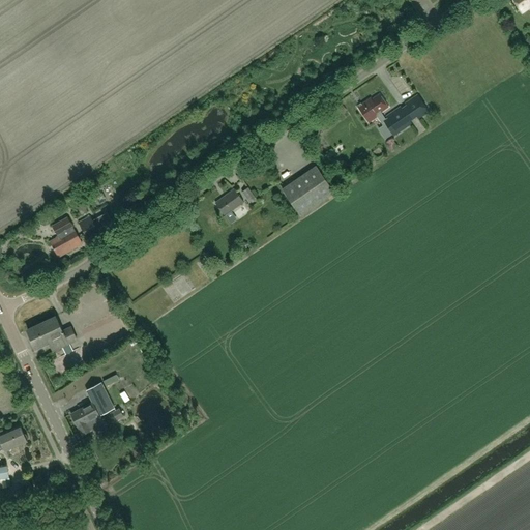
[(529,0),(512,0),(522,12),(529,6),(529,0)]
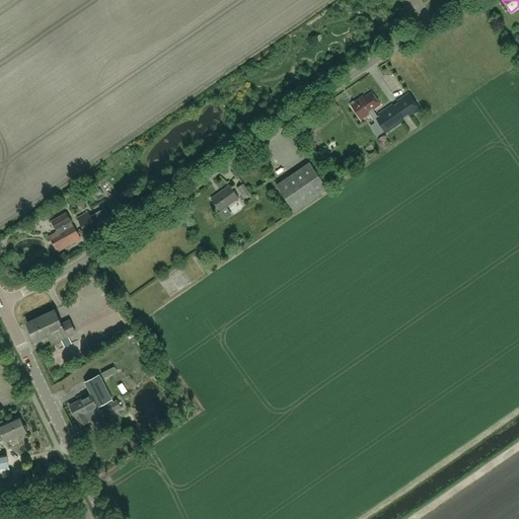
[(362,95),(350,104),(360,120),(369,114),(368,113),(380,104),(371,91),(363,97),(362,95)]
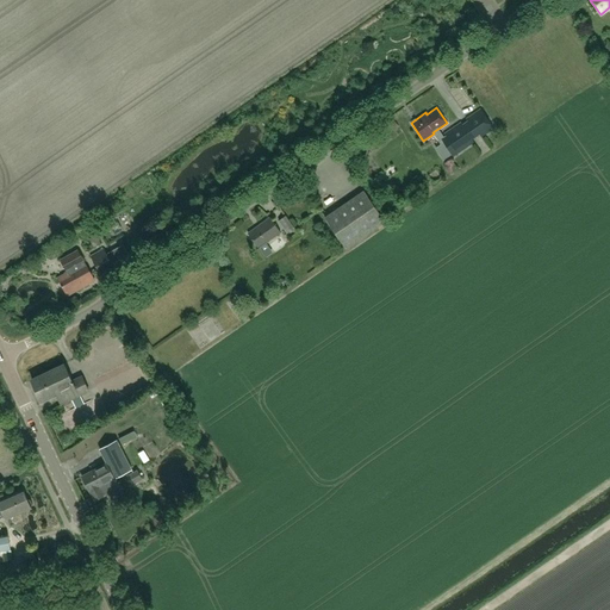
[(480,110),(440,137),(454,156),(473,142),(472,139),(479,135),(481,137),(493,129),(480,110)]
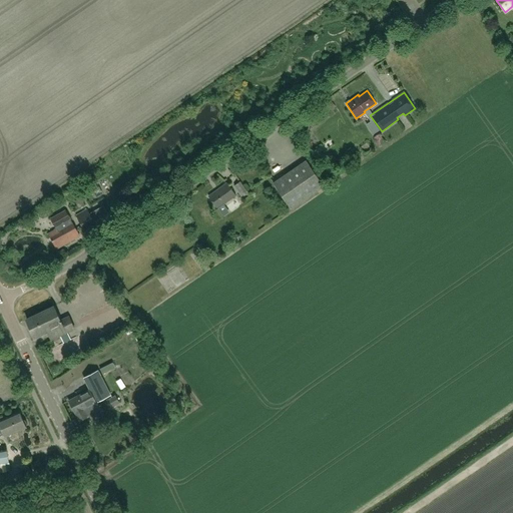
[(322,149),(335,142),(332,138),(320,144),(322,149)]
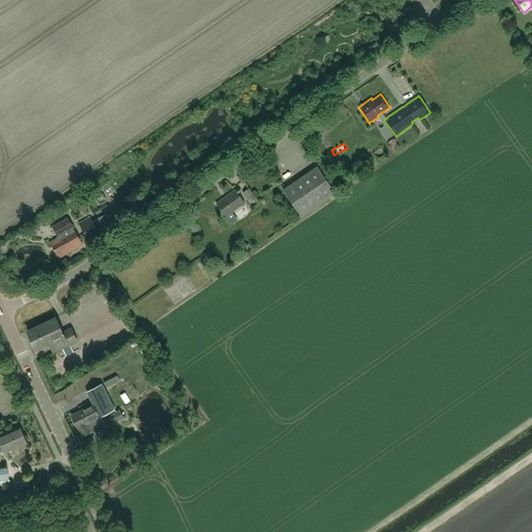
[(318,166),(283,190),(301,216),(336,192),(318,166)]
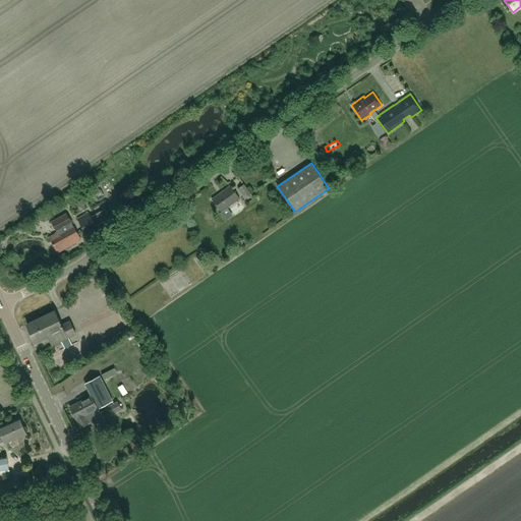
[(251,194),(243,184),(237,188),(244,199),(251,194)]
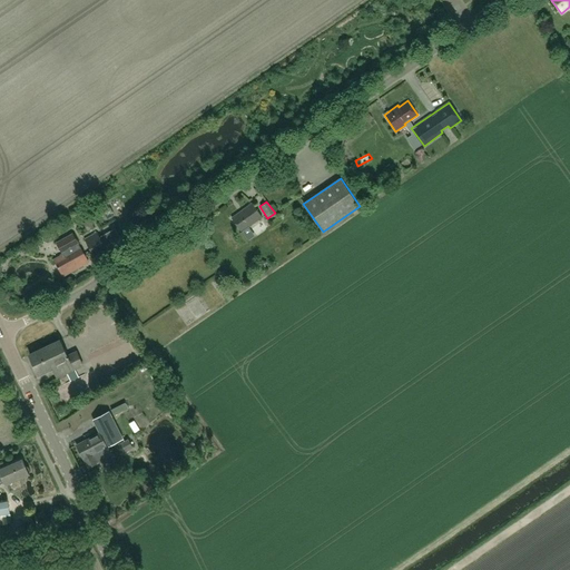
[(252,203),(231,218),(241,233),(262,217),(252,203)]
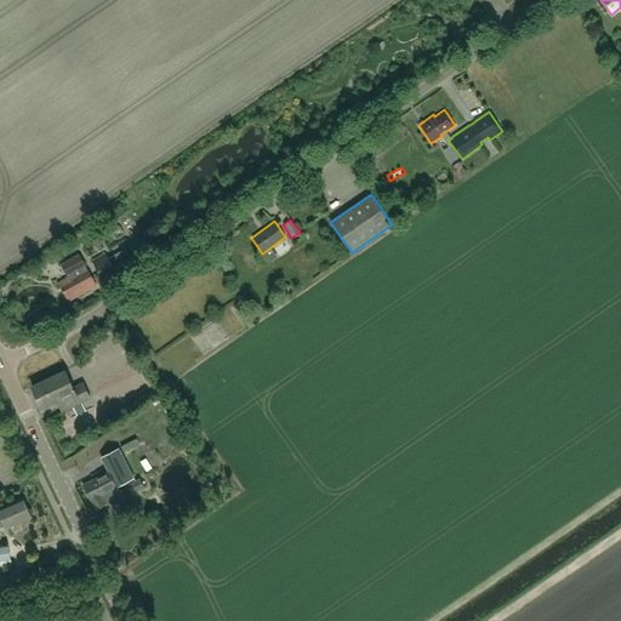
[(98,240),(91,244),(96,252),(103,249),(98,240)]
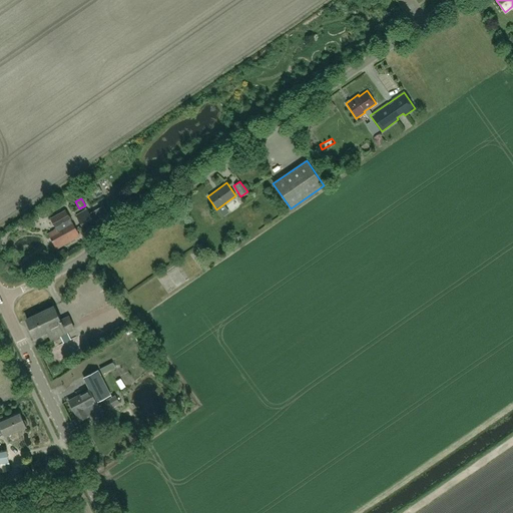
[(84,232),(95,226),(87,209),(75,214),(84,232)]
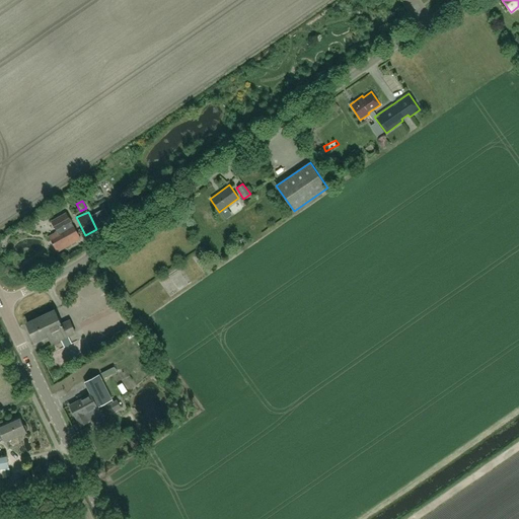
[(57,232),(49,236),(57,250),(79,238),(73,226),(70,222),(65,213),(51,221),(57,232)]
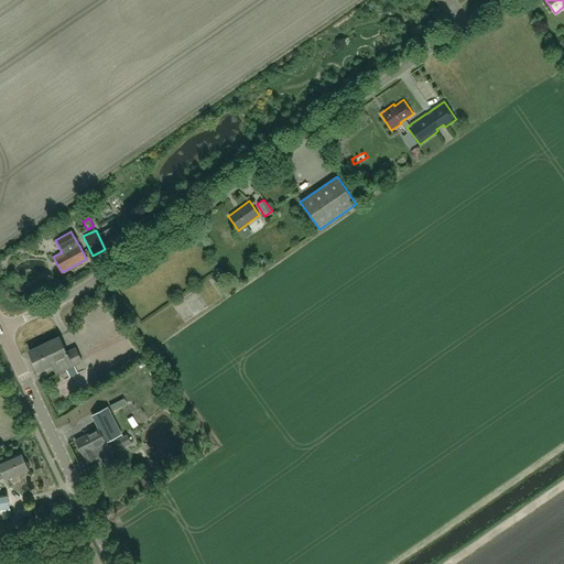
[(29,351),(39,371),(52,365),(56,372),(80,360),(75,348),(66,353),(58,337),(29,351)]
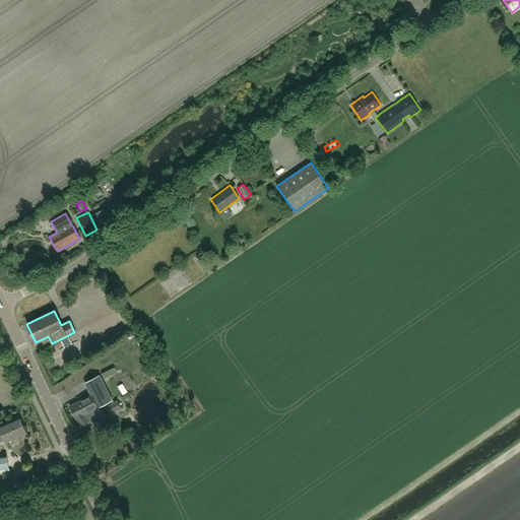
[(82,415),(112,400),(99,375),(84,383),(90,394),(68,406),(76,419),(80,427),(86,424),(82,415)]
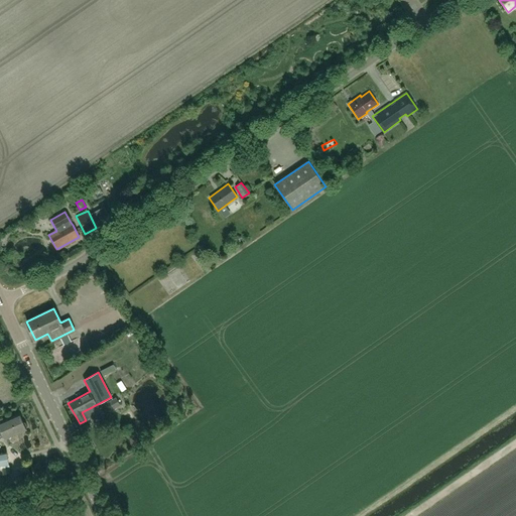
[(122,390),(128,388),(124,379),(118,381),(122,390)]
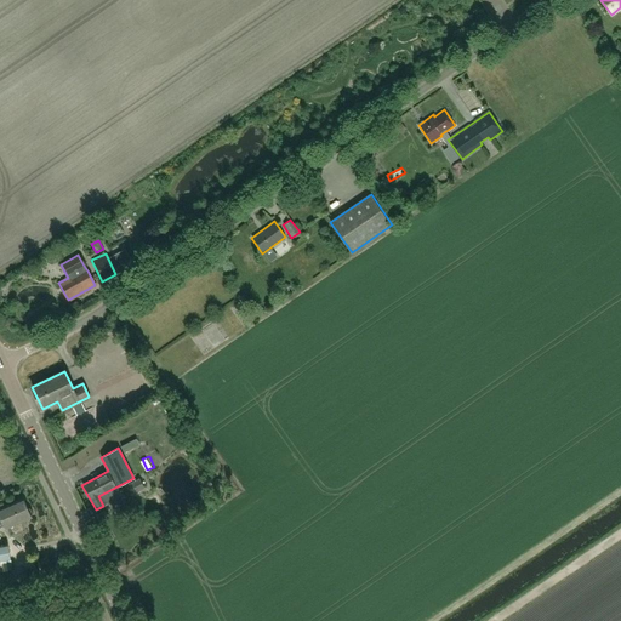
[(140,478),(126,485),(131,496),(146,489),(140,478)]
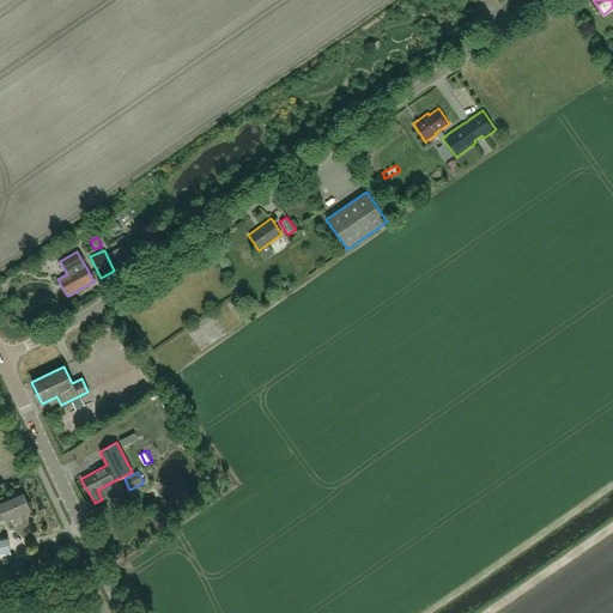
[(0,501),(0,520),(2,520),(5,522),(30,511),(30,510),(31,508),(29,503),(26,502),(22,492),(0,501)]
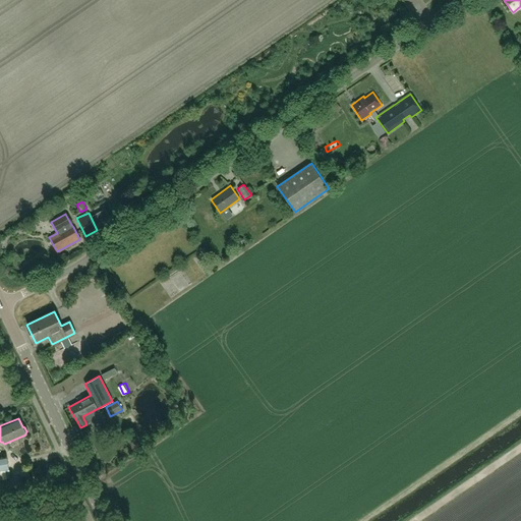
[(0,471),(9,470),(7,456),(0,457),(0,471)]
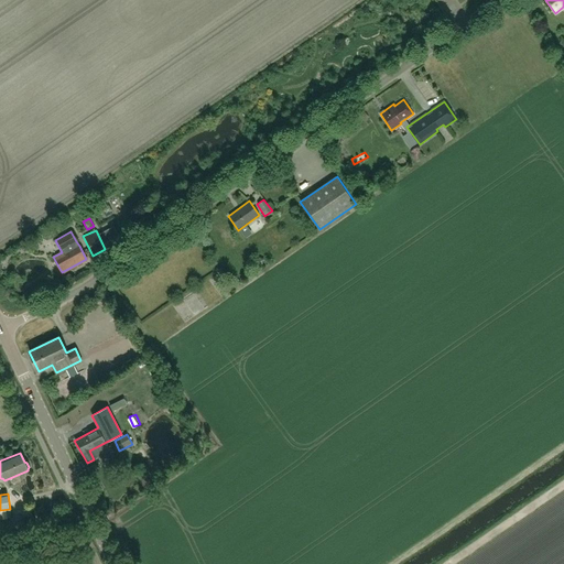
All buildings are outlined.
